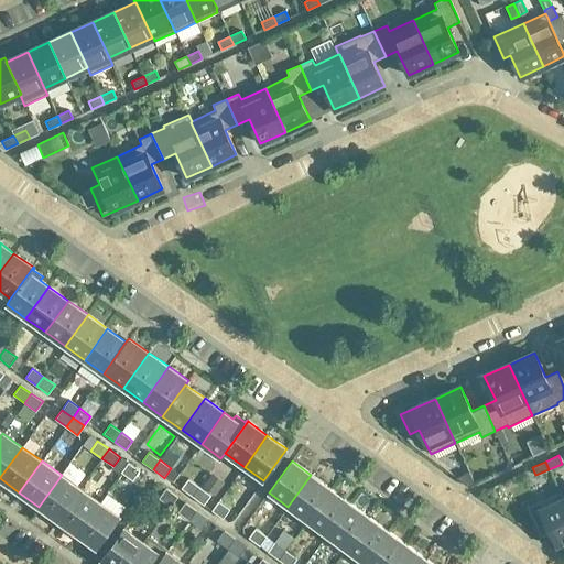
[(121,473),(132,480),(140,470),(128,463),(121,473)]
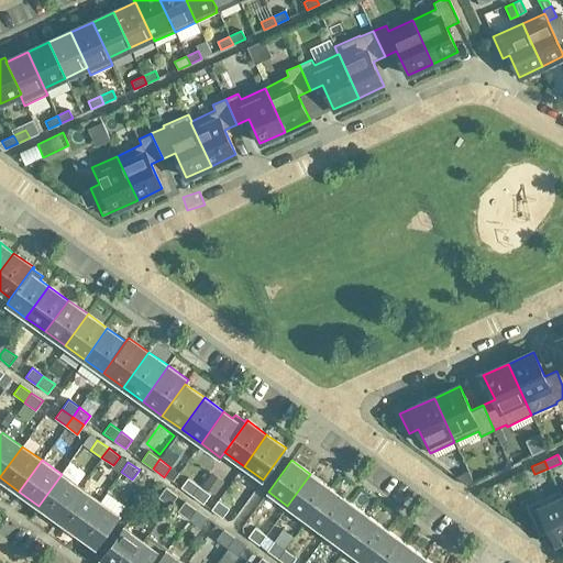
[(468,471),(455,477),(467,486),(474,483),(468,471)]
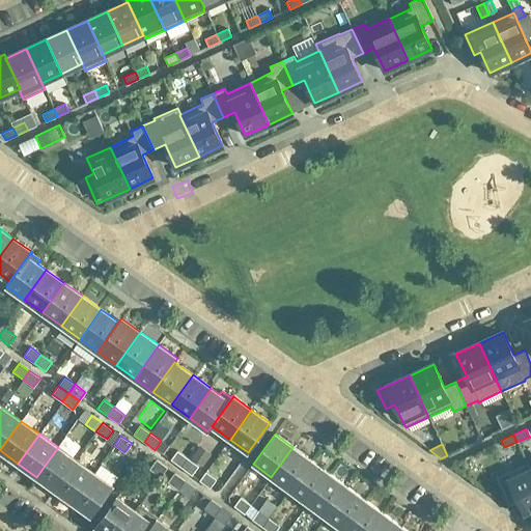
[(200,445),(190,458),(200,467),(211,453),(200,445)]
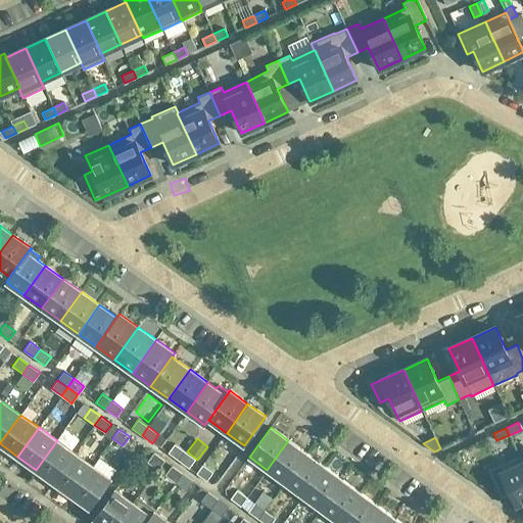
[(53,483),(75,454),(57,440),(36,470),(53,483)]
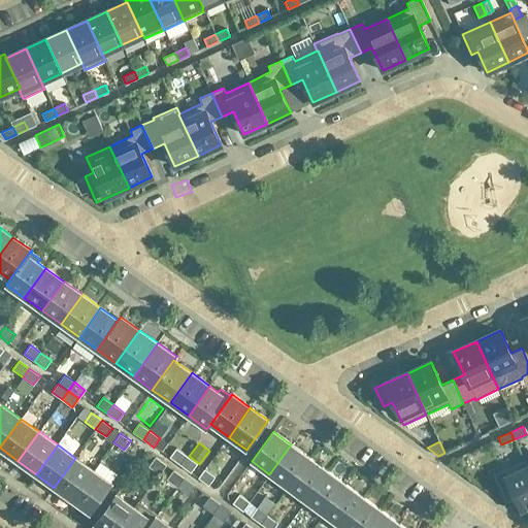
[(288,488),(309,458),(291,444),(269,474),(288,488)]
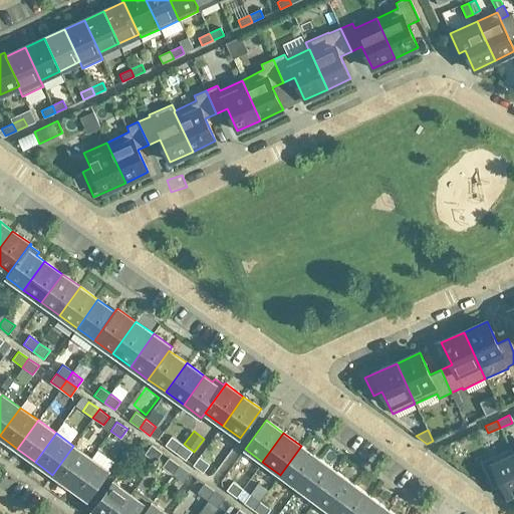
[(175,453),(182,444),(172,437),(165,445),(175,453)]
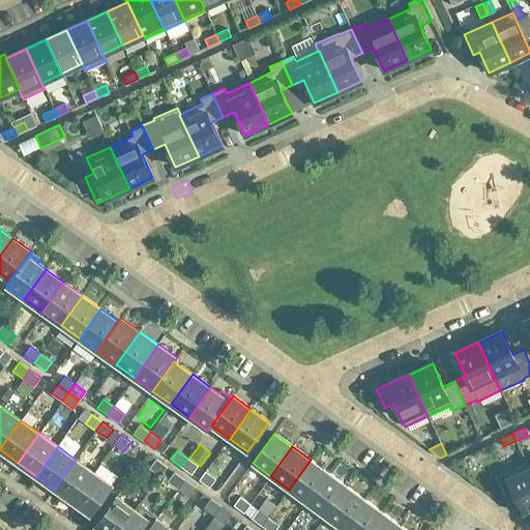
[(198,465),(187,458),(180,467),(192,474),(198,465)]
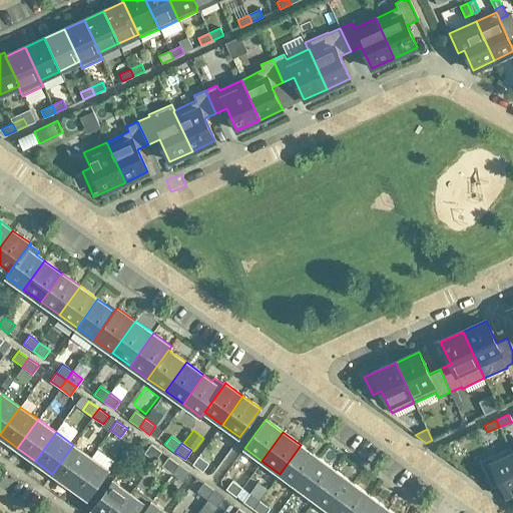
[(144,453),(155,461),(161,452),(151,444),(144,453)]
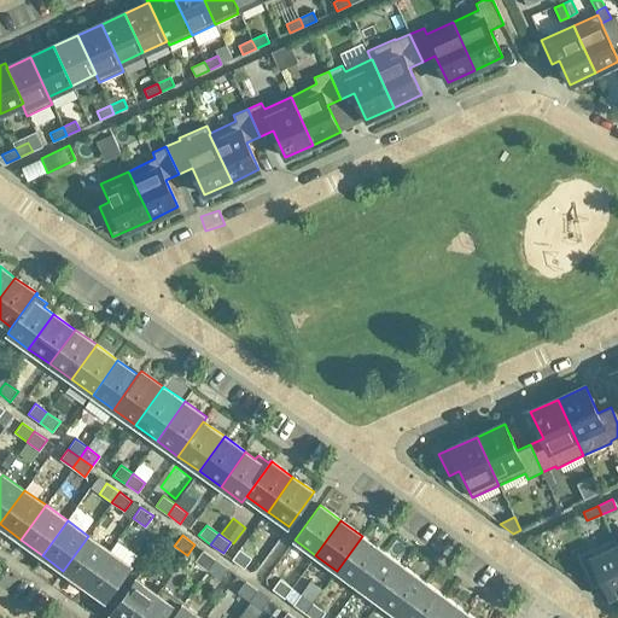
[(85,586),(110,551),(88,536),(63,571),(85,586)]
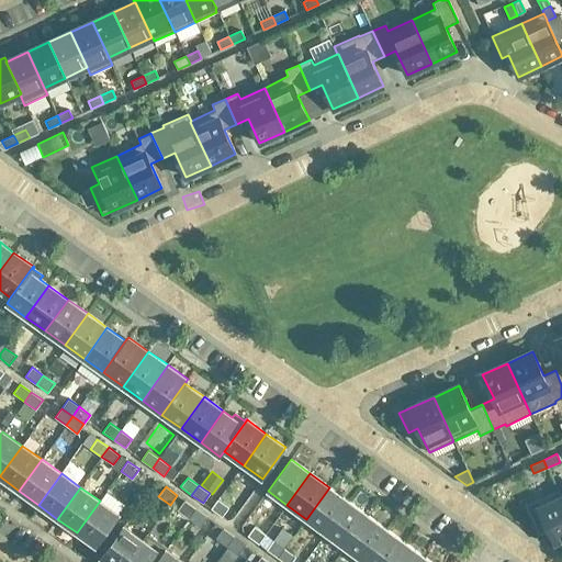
[(325,532),(348,502),(329,487),(306,519),(325,532)]
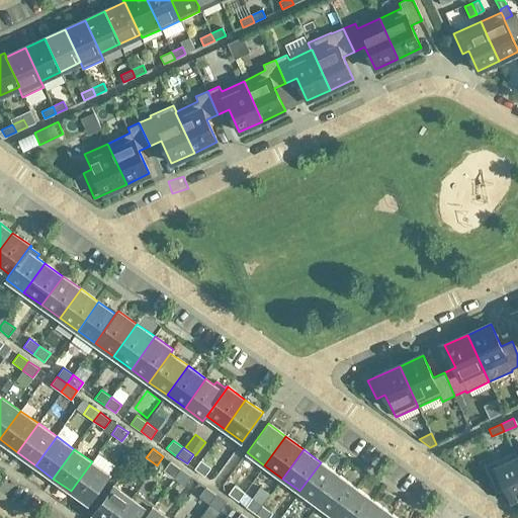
[(517,460),(513,451),(484,465),(497,494),(506,489),(511,501),(517,497),(517,460)]
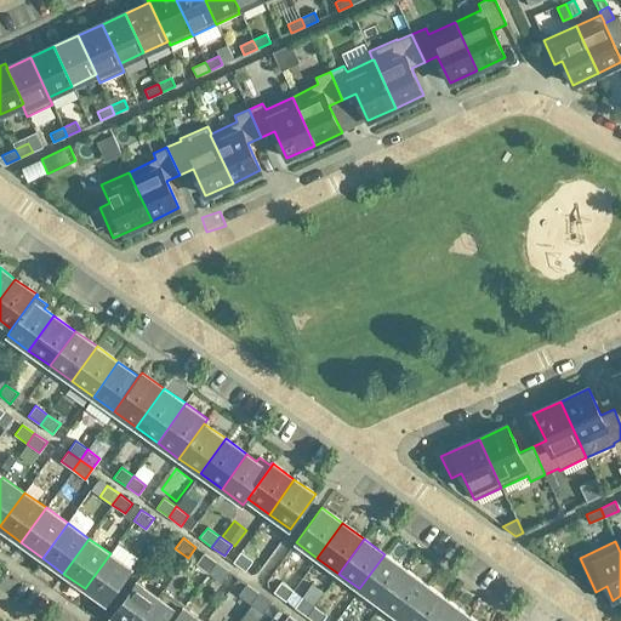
[(233,563),(245,571),(254,560),(240,552),(233,563)]
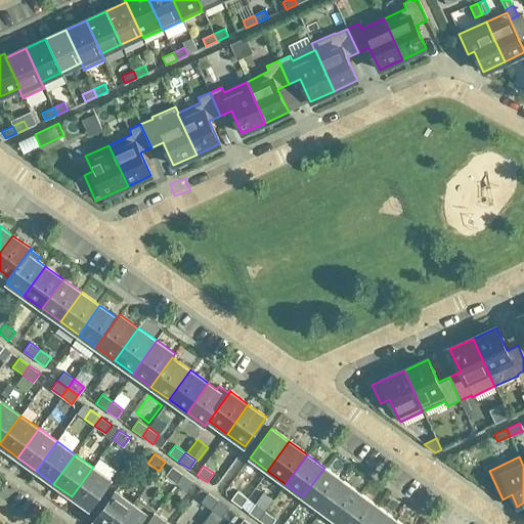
[(90,510),(112,480),(93,467),(72,496),(90,510)]
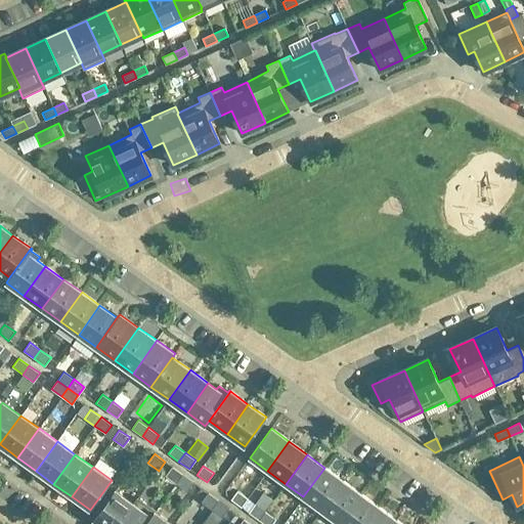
[(176,483),(182,475),(172,467),(166,476),(176,483)]
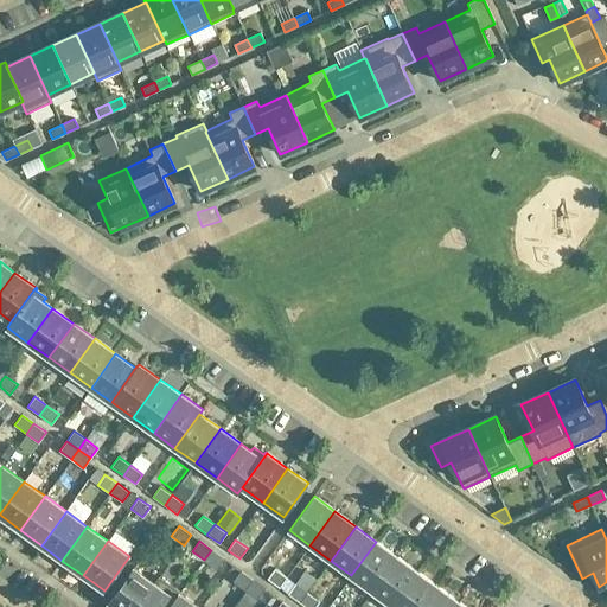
[(372,590),(397,557),(376,542),(351,575),(372,590)]
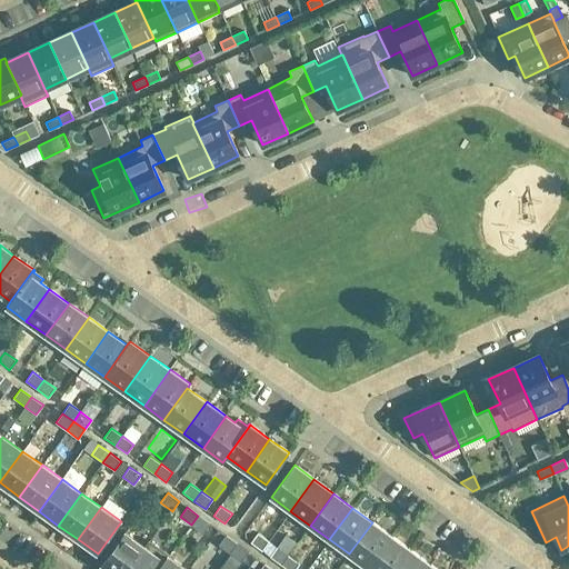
[(210,523),(198,516),(191,525),(202,533),(210,523)]
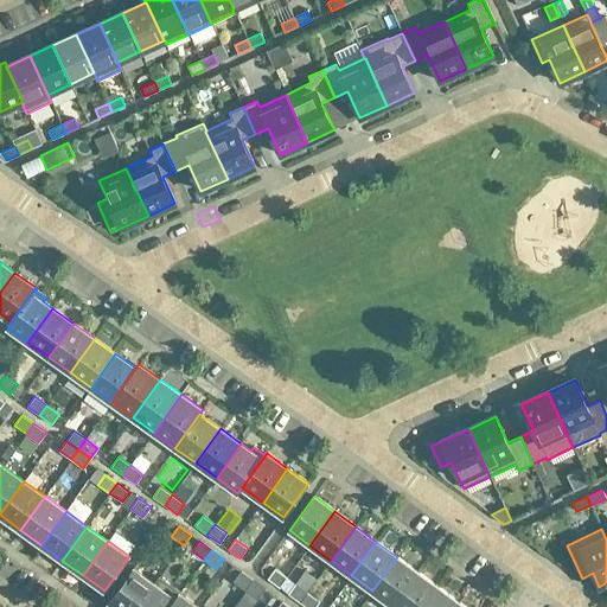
[(393,606),(419,573),(397,557),(372,590),(393,606)]
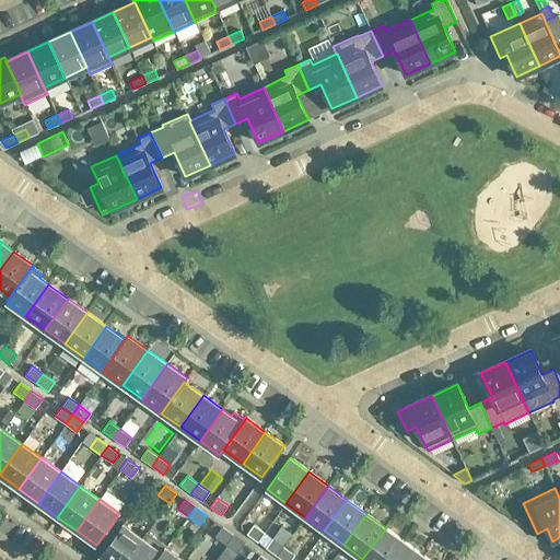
[(105,559),(125,559),(142,538),(123,524),(100,556),(105,559)]
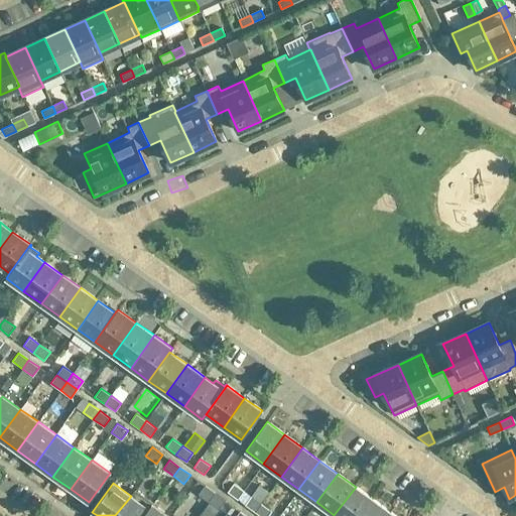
[(227,492),(237,500),(244,491),(234,484),(227,492)]
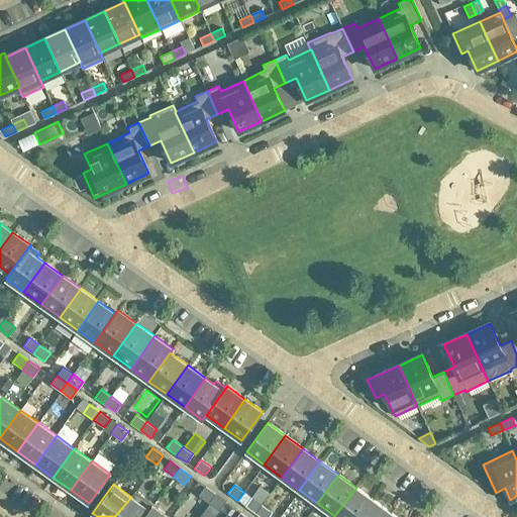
[(209,503),(215,494),(205,487),(199,496),(209,503)]
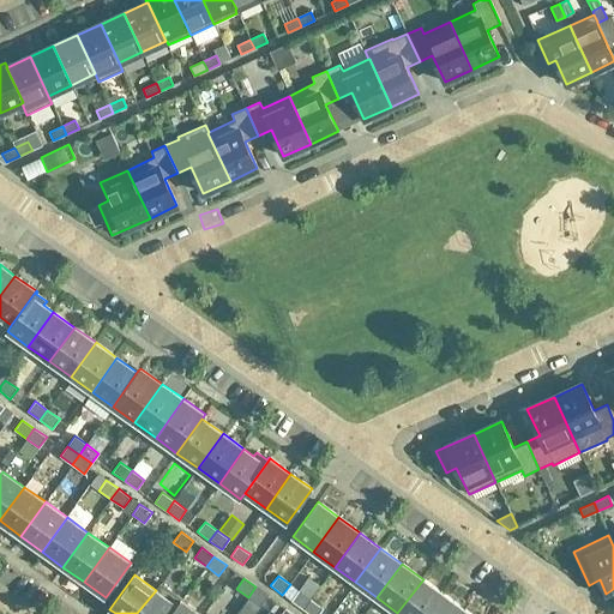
[(398,613),(429,613),(444,595),(423,579),(397,613),(398,613)]
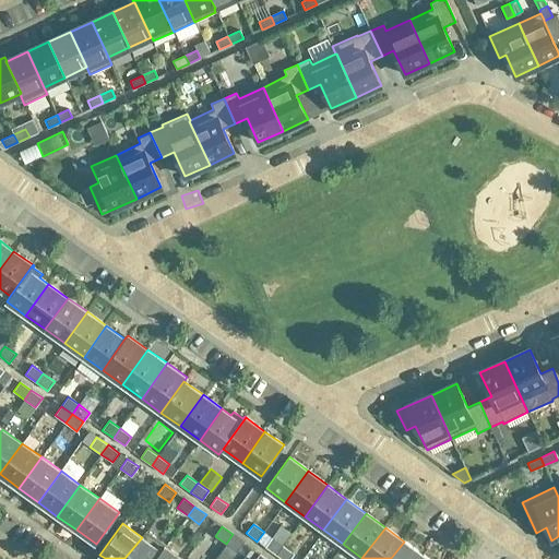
[(155,558),(166,545),(146,531),(142,537),(125,558),(155,558)]
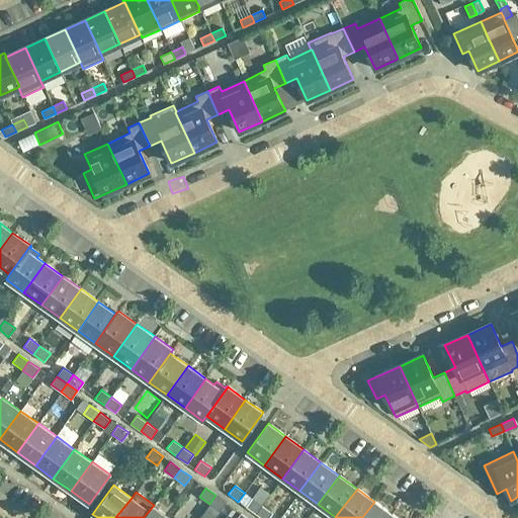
[(245,493),(238,502),(246,507),(252,499),(245,493)]
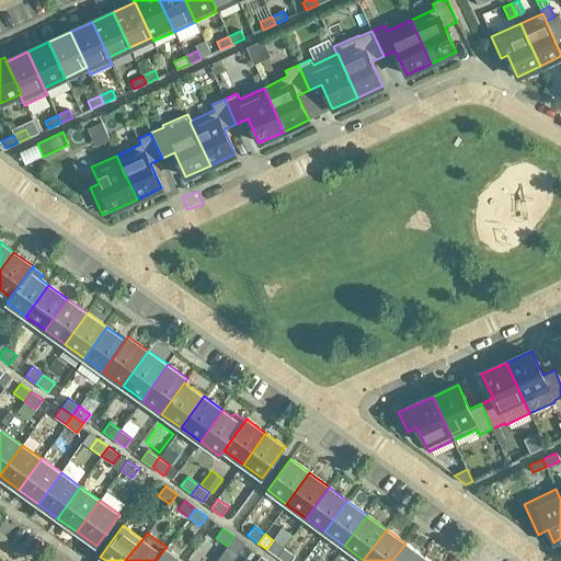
[(244,545),(233,536),(227,546),(238,554),(244,545)]
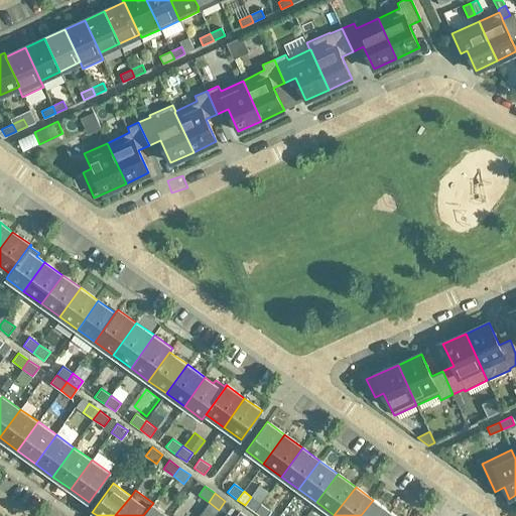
[(255,513),(261,504),(251,497),(245,505),(255,513)]
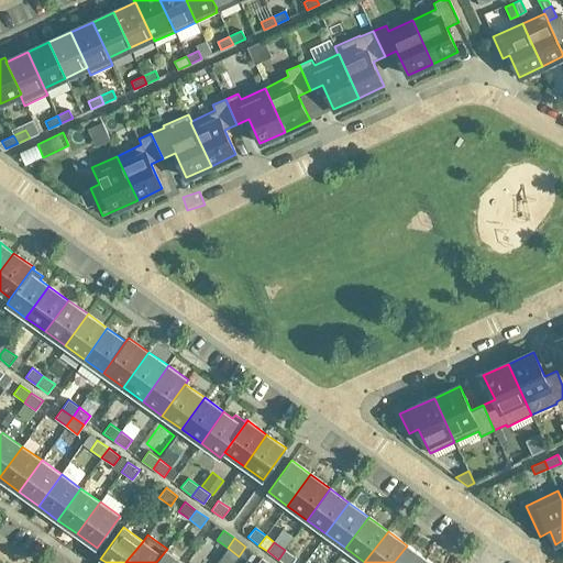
[(423,562),(427,560),(407,545),(394,562),(423,562)]
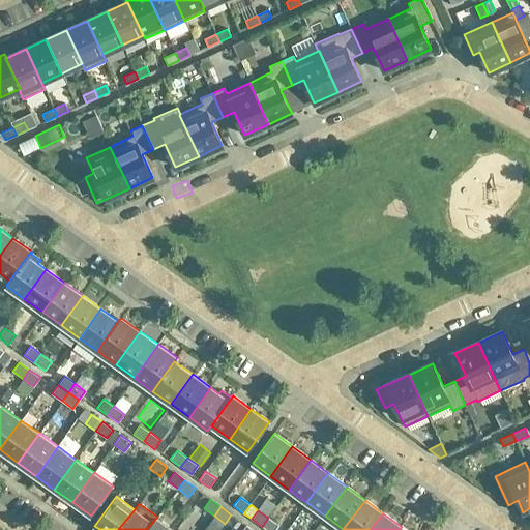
[(173,529),(157,519),(158,518),(157,517),(147,529),(173,529)]
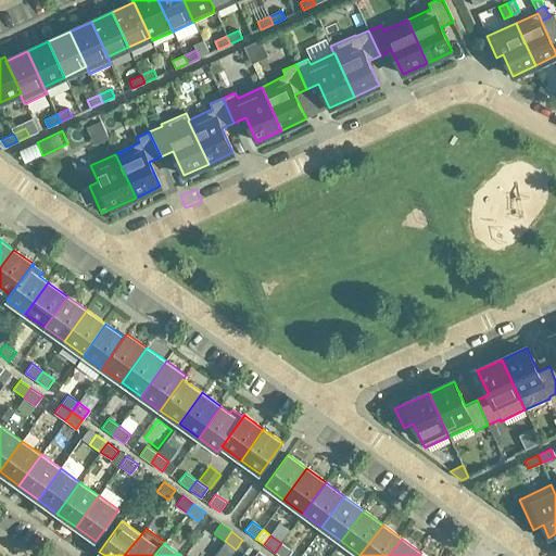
[(275,553),(279,555),(288,555),(292,551),(281,543),(275,553)]
